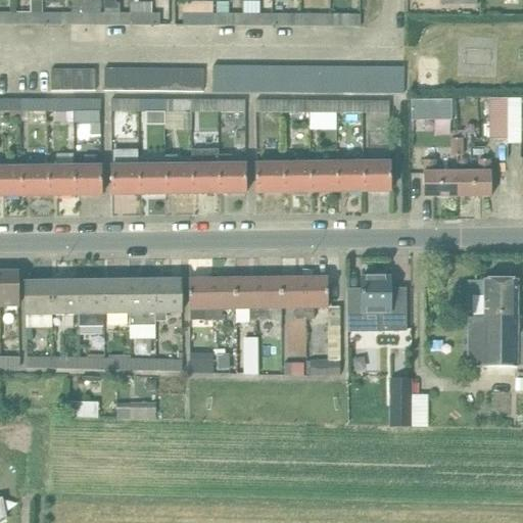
[(100,0),(100,13),(100,26),(130,26),(130,13),(114,13),(114,0),(100,0)]
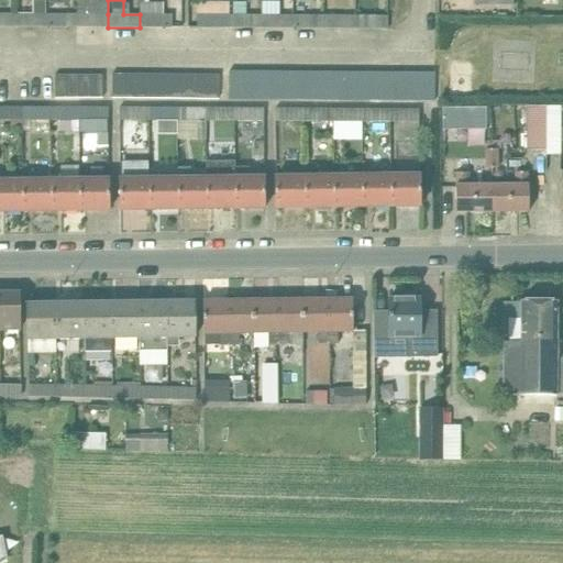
[(0,2),(0,26),(13,26),(13,14),(13,3),(0,2)]
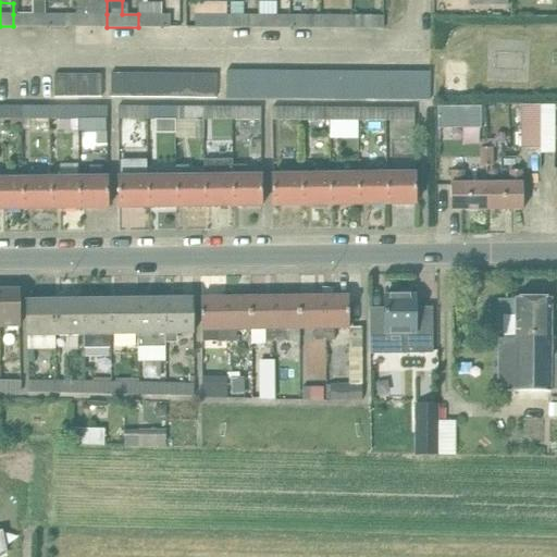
[(45,14),(13,14),(13,26),(45,26),(45,14)]
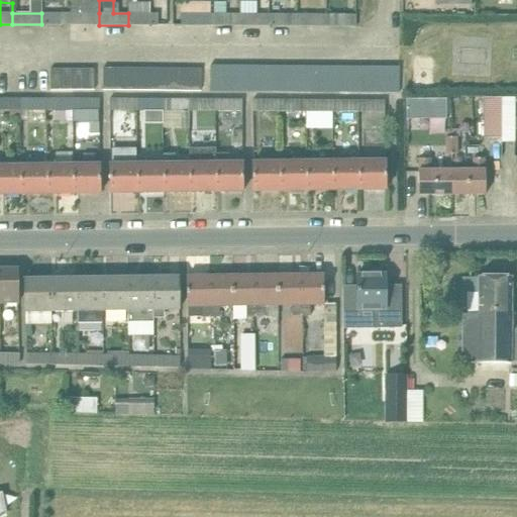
[(41,13),(41,24),(70,25),(70,13),(41,13)]
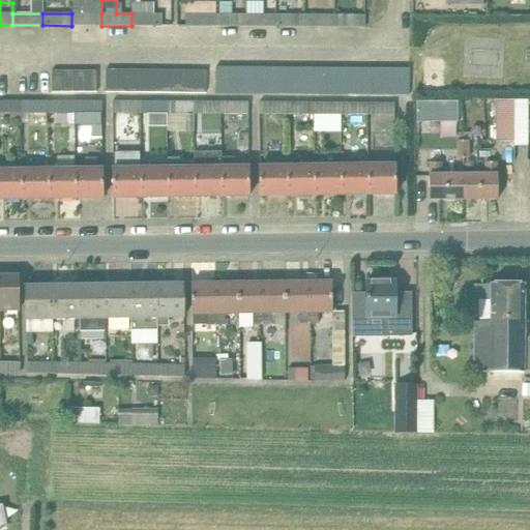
[(101,13),(71,13),(71,26),(101,26),(101,13)]
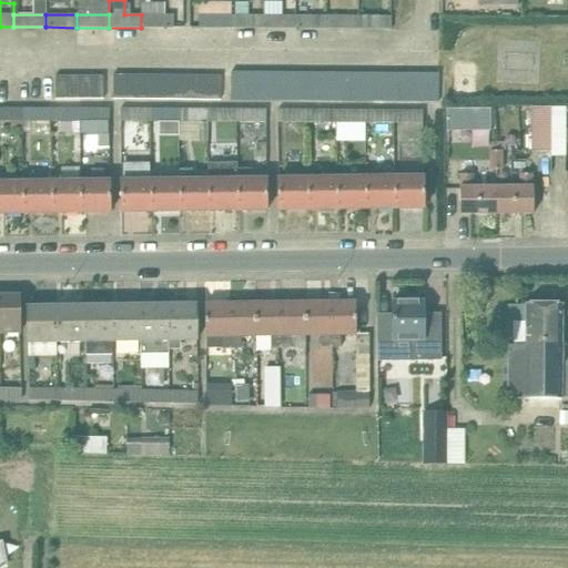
[(173,16),(141,14),(141,28),(173,28),(173,16)]
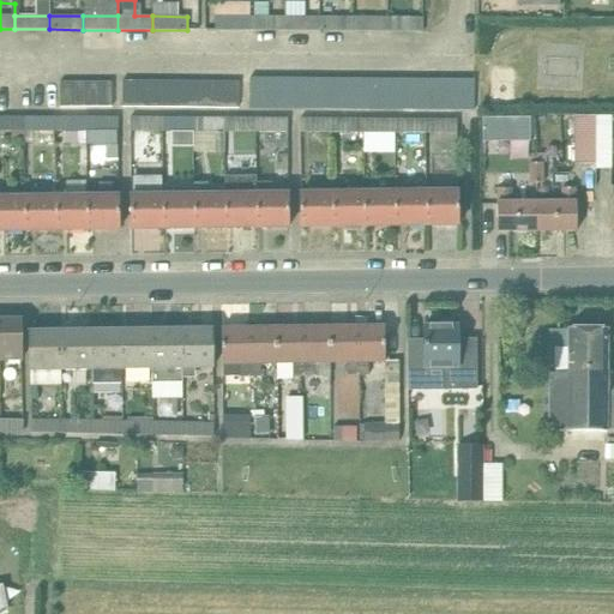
[(250,30),(250,17),(215,17),(215,30),(250,30)]
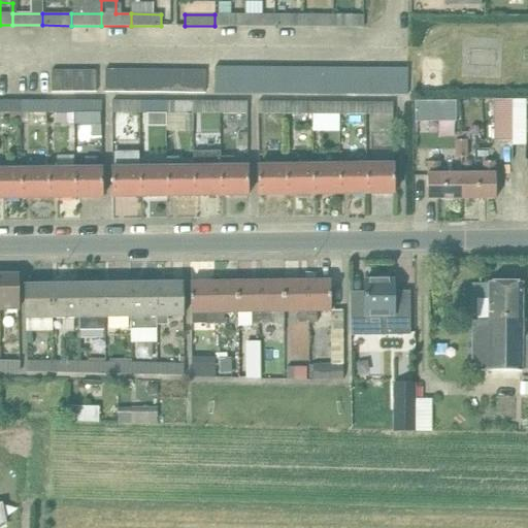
[(244,14),(215,14),(215,26),(244,26),(244,14)]
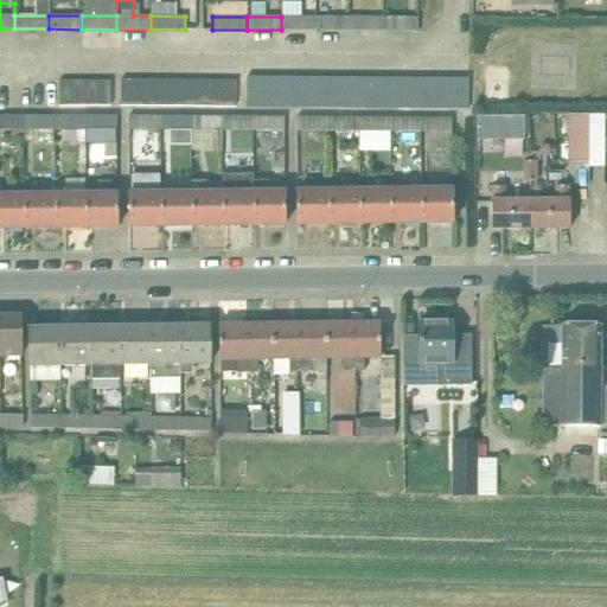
[(281,17),(281,30),(315,31),(315,17),(281,17)]
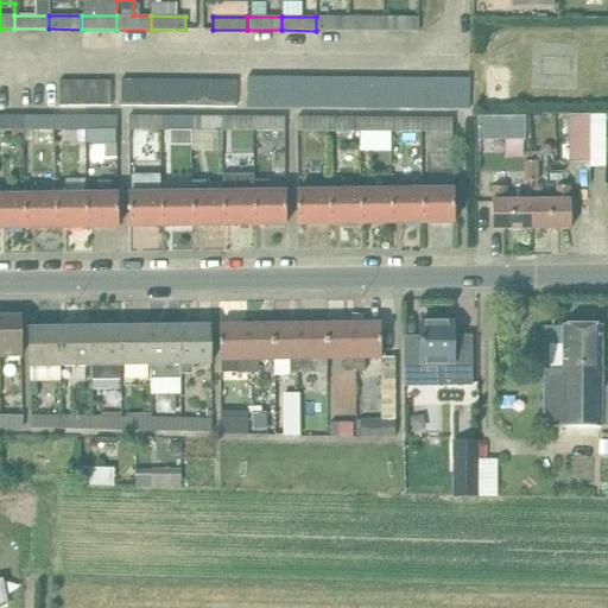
[(349,17),(316,17),(316,31),(349,31),(349,17)]
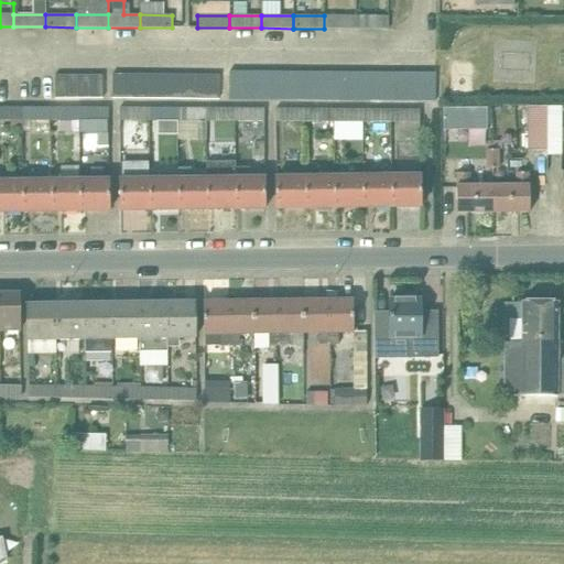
[(324,15),(324,29),(356,29),(356,17),(324,15)]
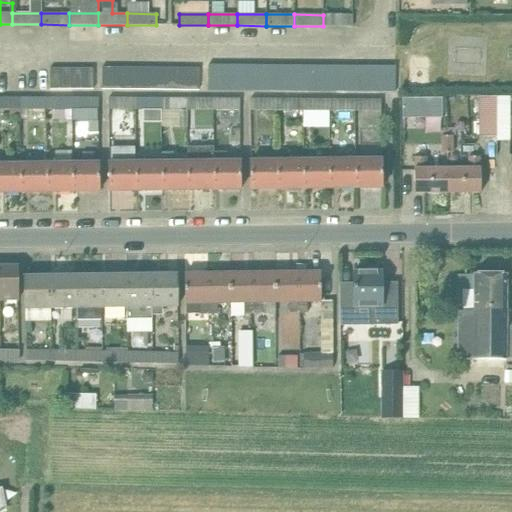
[(352,15),(323,15),(323,26),(352,26),(352,15)]
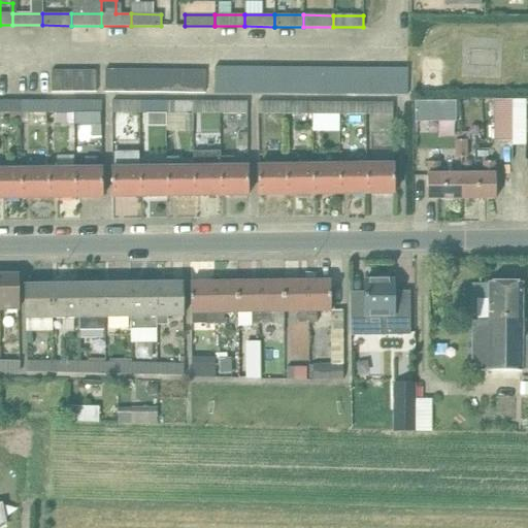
[(227,94),(227,67),(215,67),(215,94),(227,94)]
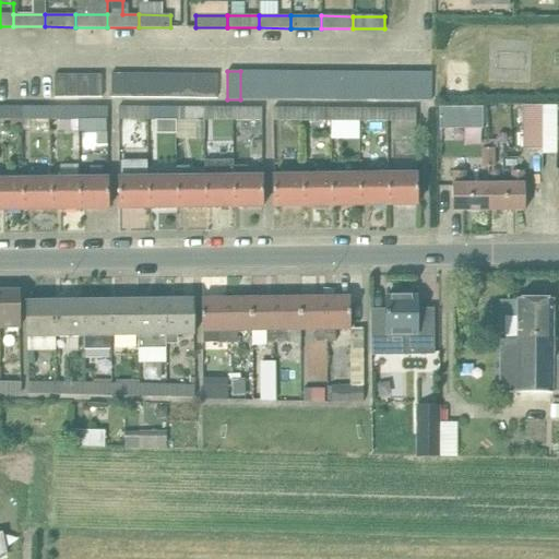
[(240,71),(240,99),(254,99),(254,71),(240,71)]
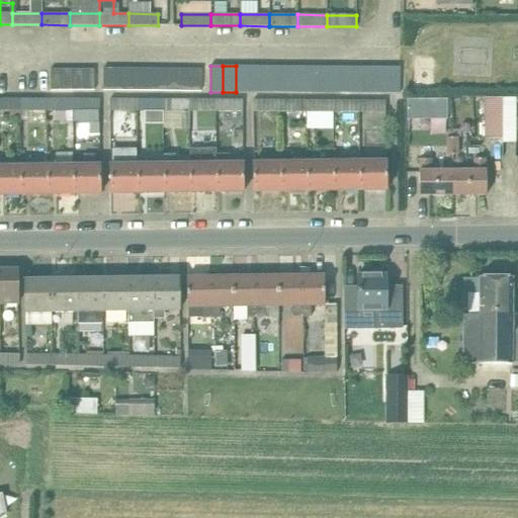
[(236,66),(236,92),(248,92),(248,66),(236,66)]
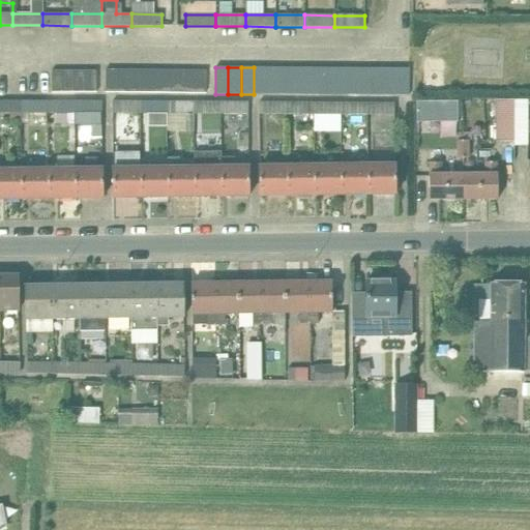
[(254,67),(254,94),(267,94),(267,68),(254,67)]
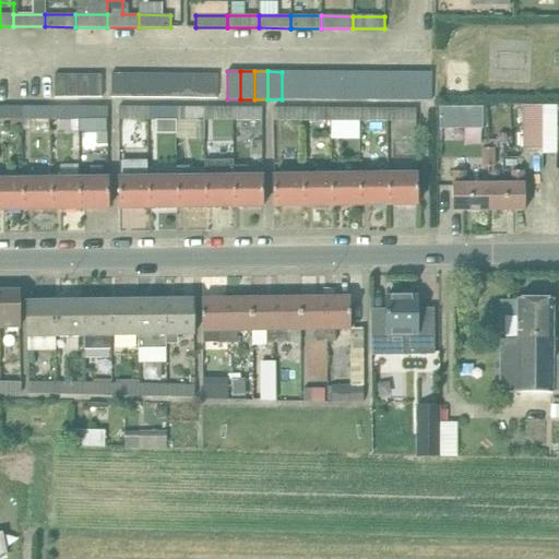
[(282,72),(282,99),(295,99),(295,72),(282,72)]
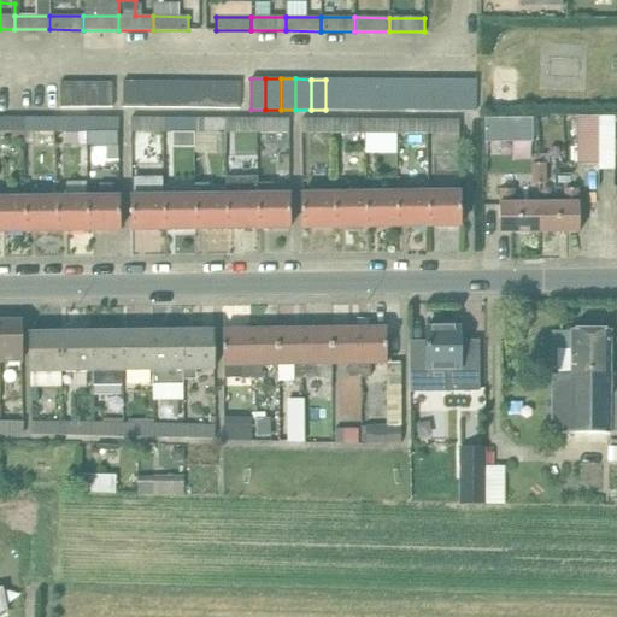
[(341,80),(325,80),(325,110),(341,111),(341,80)]
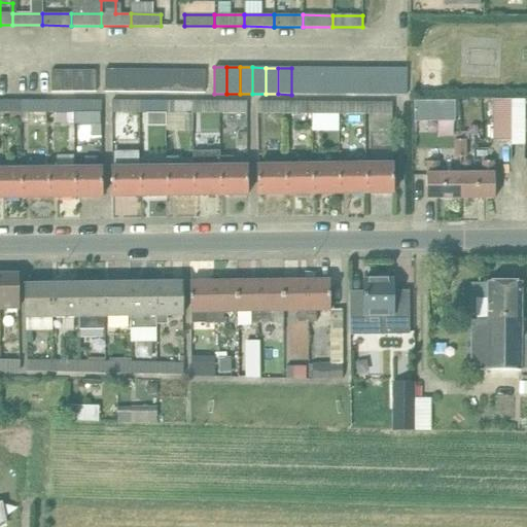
[(304,68),(291,68),(291,95),(304,95),(304,68)]
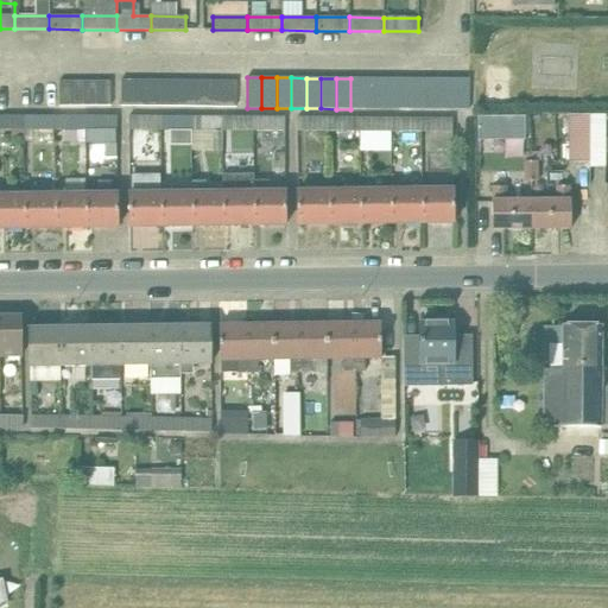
[(350,78),(350,109),(366,109),(366,78),(350,78)]
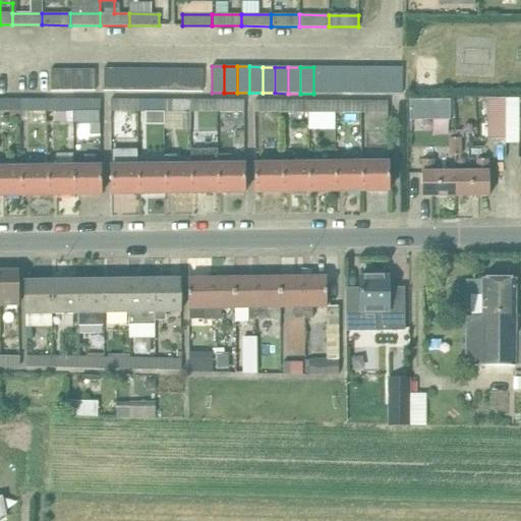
[(313,67),(313,94),(326,94),(327,67),(313,67)]
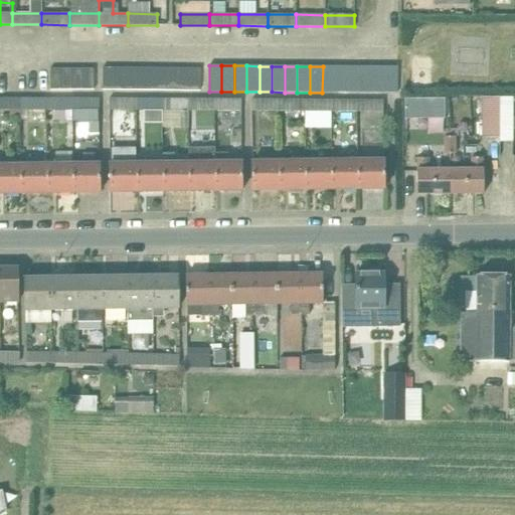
[(335,66),(323,66),(322,93),(335,93),(335,66)]
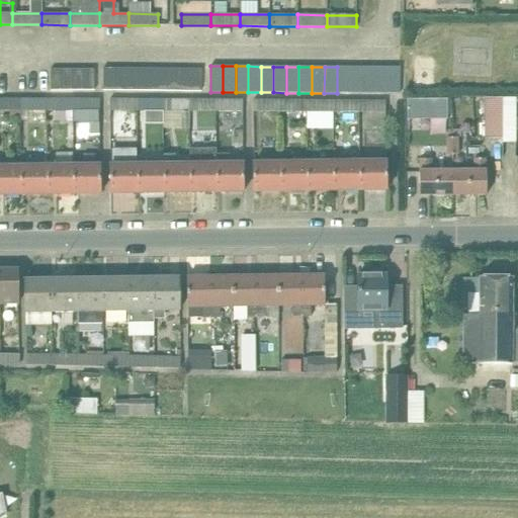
[(337,67),(337,93),(349,93),(350,67),(337,67)]
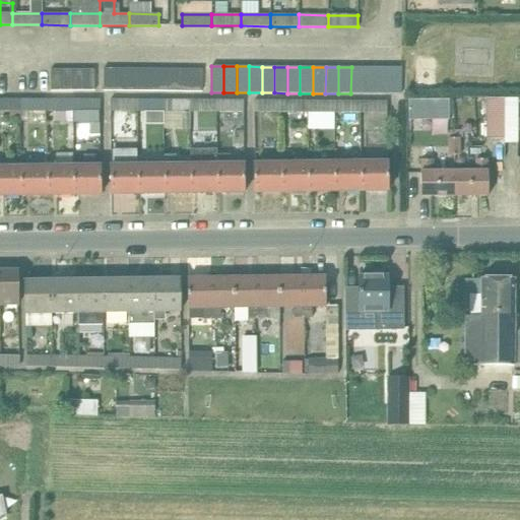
[(364,67),(351,67),(350,93),(364,93),(364,67)]
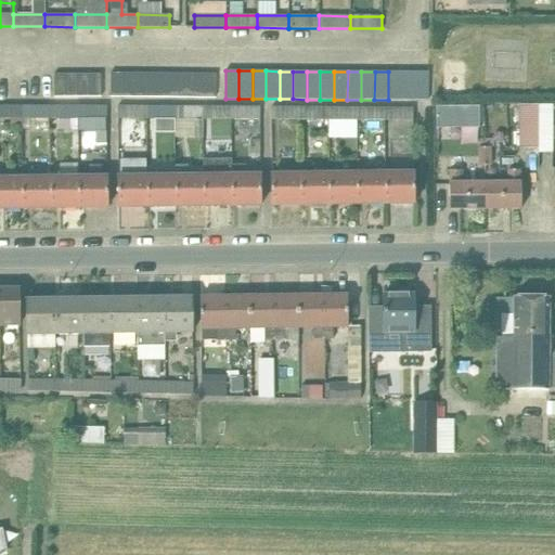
[(388,72),(388,100),(401,100),(402,72),(388,72)]
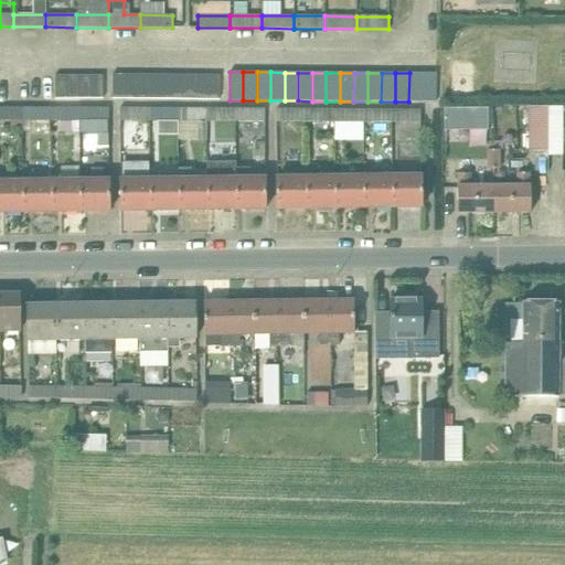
[(409,73),(408,102),(423,102),(423,73),(409,73)]
